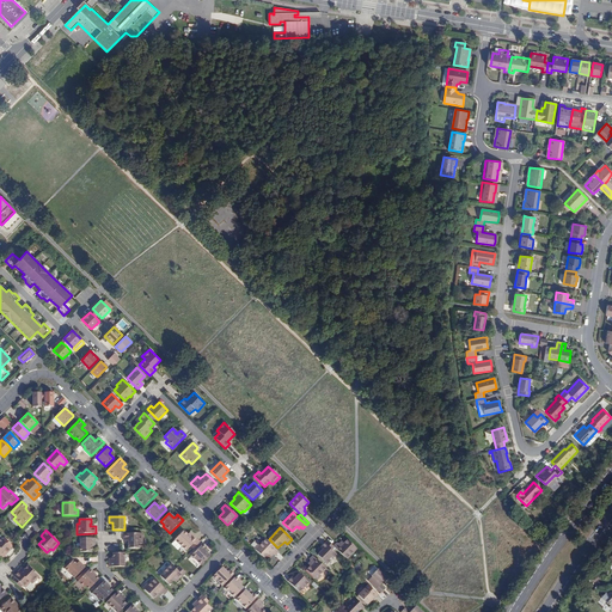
[(190,548),(197,539),(193,534),(190,537),(188,534),(184,531),(175,540),(187,551),(190,548)]
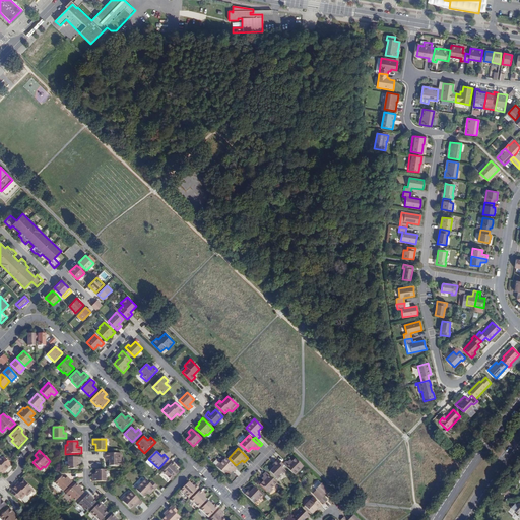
[(110,462),(109,462),(109,466),(119,466),(119,462),(121,462),(121,453),(105,453),(105,460),(108,460),(110,460),(110,462)]
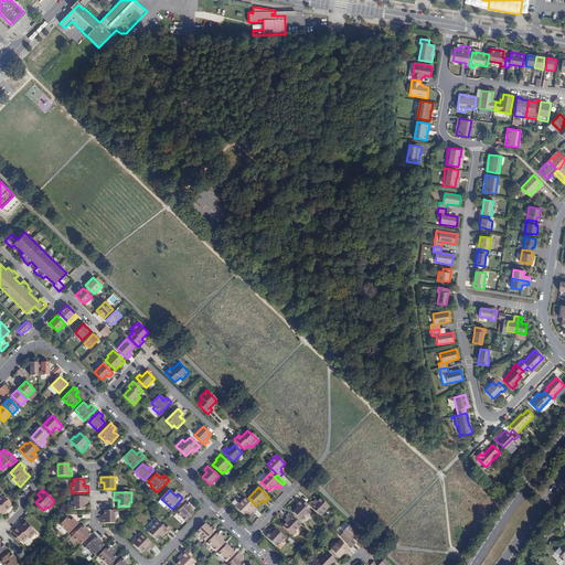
[(0,511),(2,509),(4,511),(9,505),(8,504),(10,501),(4,496),(1,498),(0,497),(0,511)]
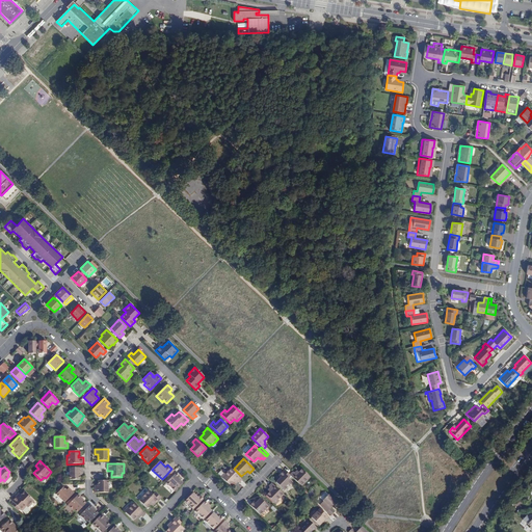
[(83,473),(83,472),(83,468),(70,468),(70,480),(80,480),(79,475),(79,473),(83,473)]
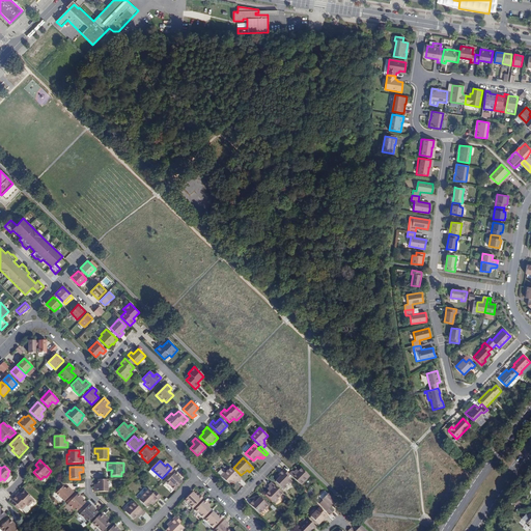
[(167,477),(173,470),(171,468),(165,475),(167,477)]
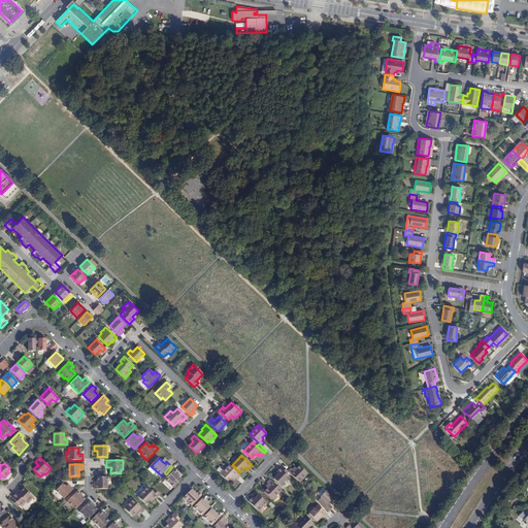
[(237,480),(240,476),(229,465),(224,471),(221,474),(228,483),(231,479),(233,477),(235,480),(236,479),(237,480)]
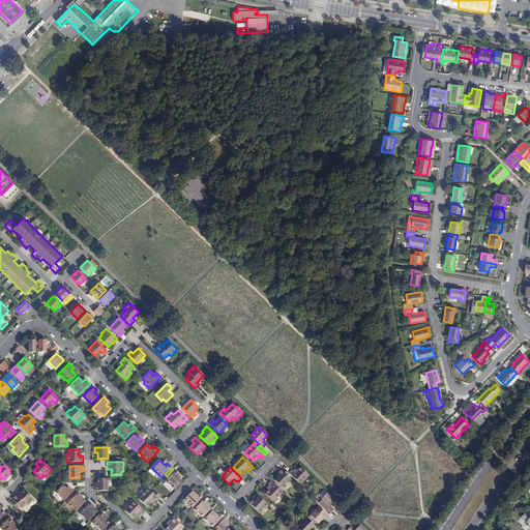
[(289,473),(284,468),(282,471),(288,476),(290,474),(289,473)]
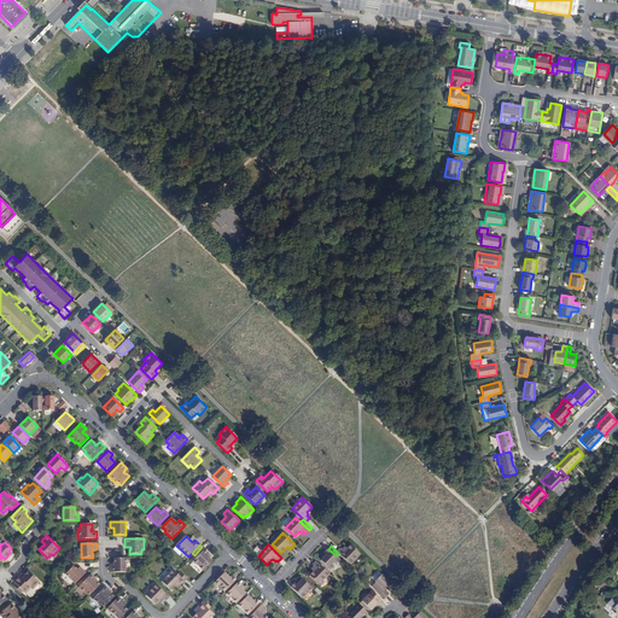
[(338,553),(350,565),(361,554),(351,546),(348,549),(345,551),(343,549),(342,551),(340,548),(337,552),(338,553)]
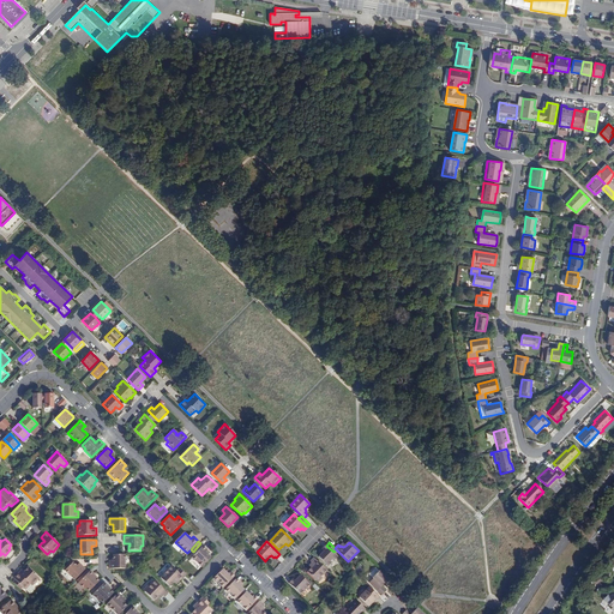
[(206,553),(209,552),(203,546),(192,558),(202,567),(211,558),(208,554),(206,553)]
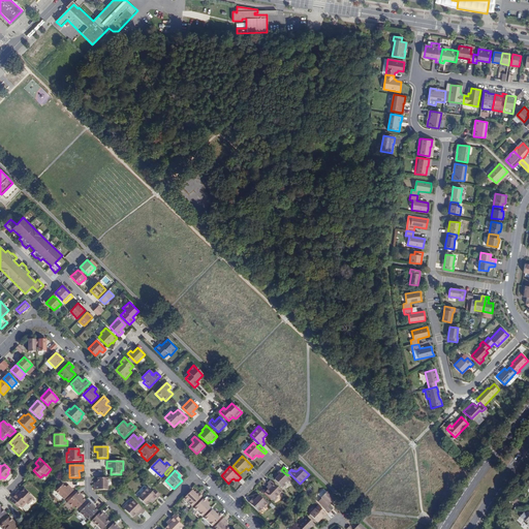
[(290,479),(287,475),(281,470),(276,474),(278,476),(277,477),(274,479),(282,488),(290,479)]
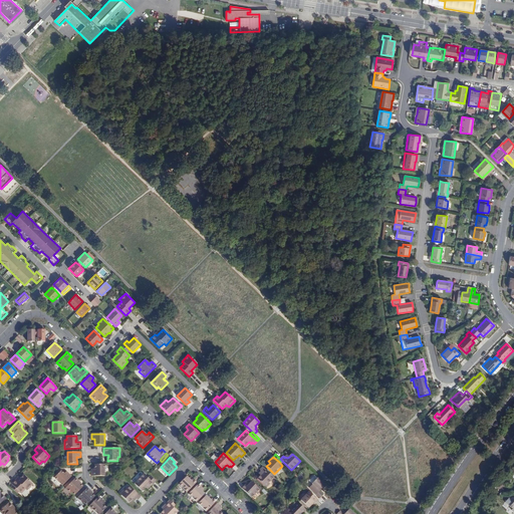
[(104,476),(104,465),(102,465),(94,465),(94,469),(94,471),(91,471),(91,476),(104,476)]
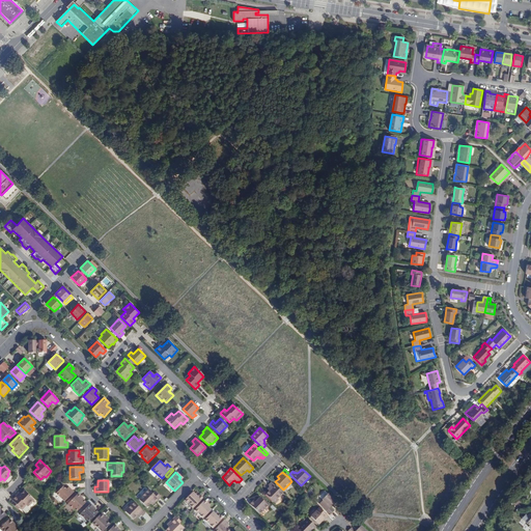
[(277,499),(282,494),(272,482),(269,485),(270,486),(269,487),(271,490),(269,492),(266,495),(274,502),(277,499)]
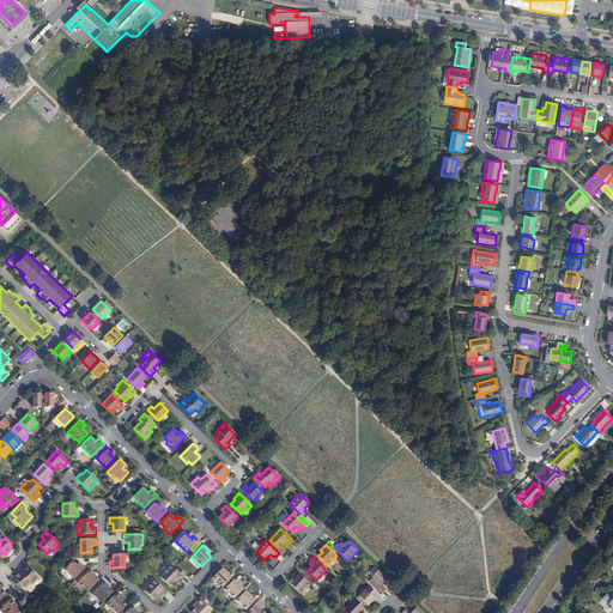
[(65,570),(74,580),(86,568),(82,564),(79,566),(77,565),(73,560),(65,570)]
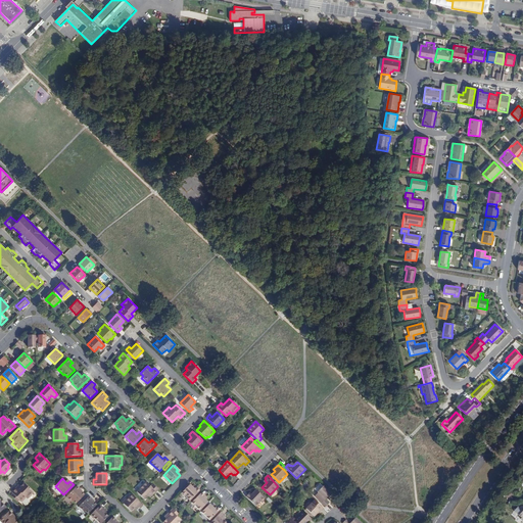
[(14,486),(10,491),(12,493),(10,494),(15,501),(17,498),(19,501),(24,495),(26,497),(33,491),(22,482),(19,486),(16,488),(14,486)]
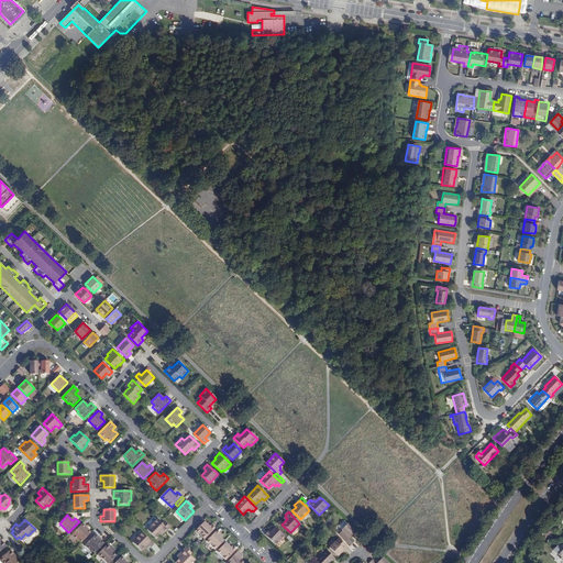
[(168,530),(162,523),(157,519),(147,530),(155,538),(159,534),(162,532),(164,534),(168,530)]
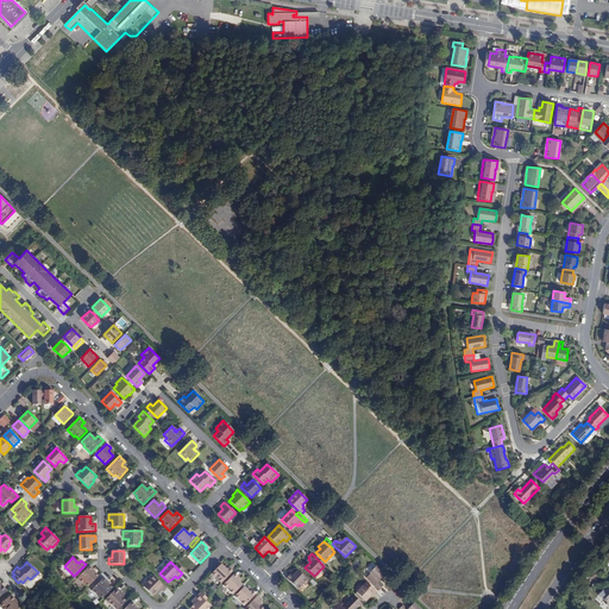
[(372,563),(366,570),(370,573),(376,566),(372,563)]
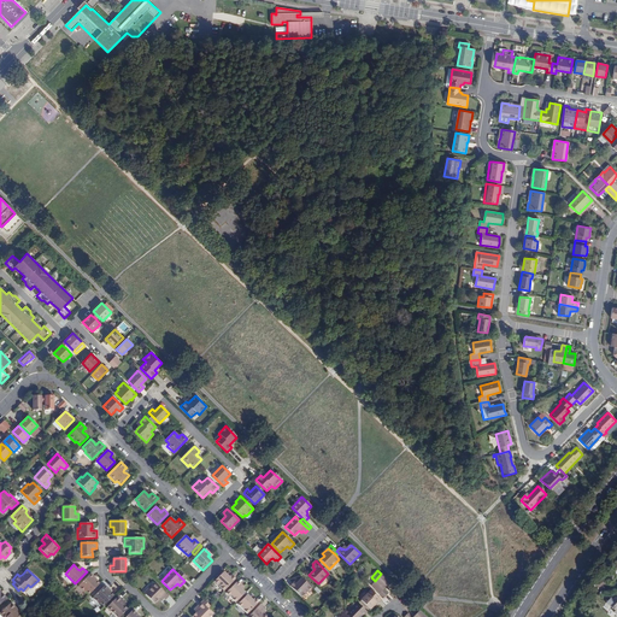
[(187,579),(180,571),(177,574),(184,581),(187,579)]
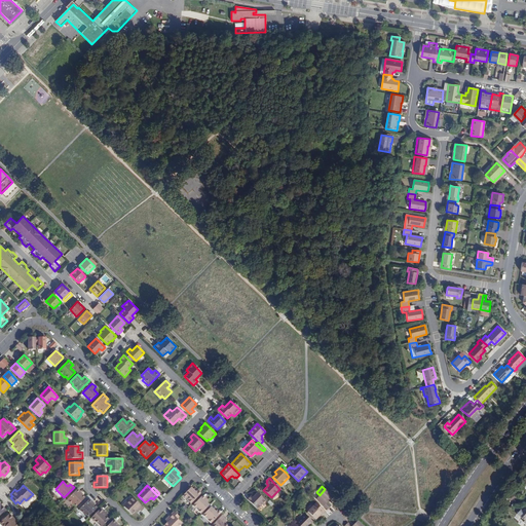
[(191,503),(200,494),(196,489),(194,491),(193,490),(191,487),(183,496),(191,503)]
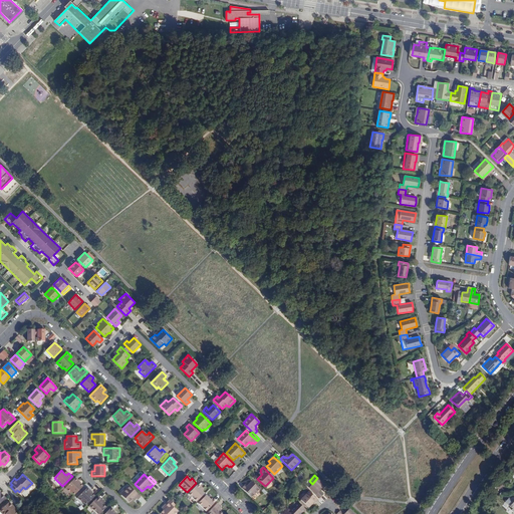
[(72,492),(75,495),(84,486),(80,482),(80,481),(76,477),(66,488),(71,493),(72,492)]
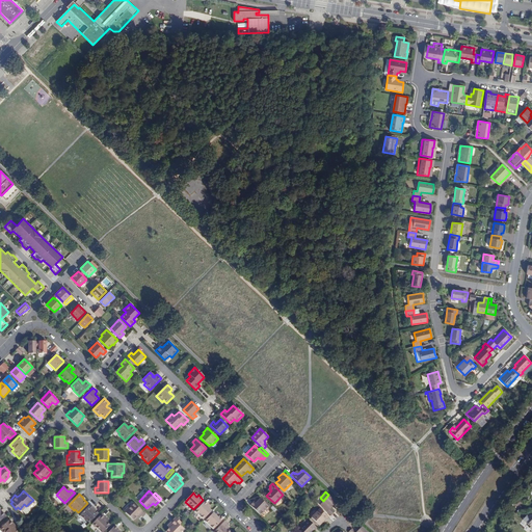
[(331,515),(335,512),(330,508),(337,502),(328,495),(323,501),(320,505),(331,515)]
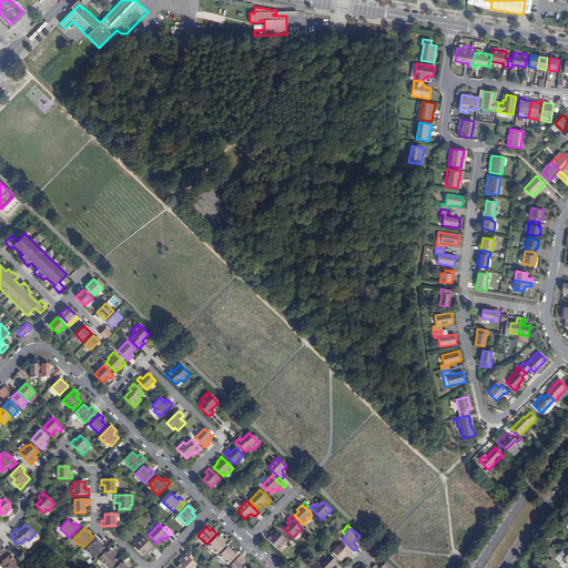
[(275,538),(274,536),(269,541),(280,553),(288,543),(280,534),(276,537),(275,538)]
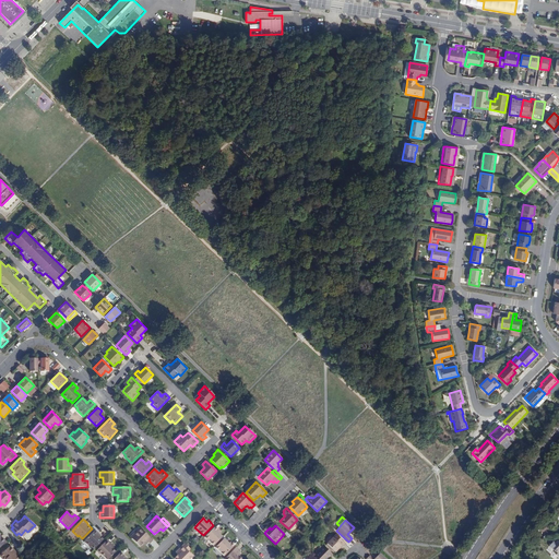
[(204,537),(214,546),(223,537),(219,535),(218,533),(219,532),(215,526),(204,537)]
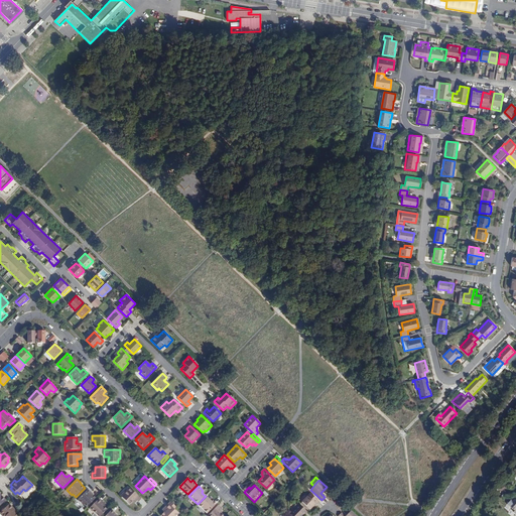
[(84,505),(87,507),(96,498),(92,494),(88,489),(85,493),(84,492),(82,494),(83,495),(81,497),(80,496),(78,498),(79,499),(78,500),(83,506),(84,505)]
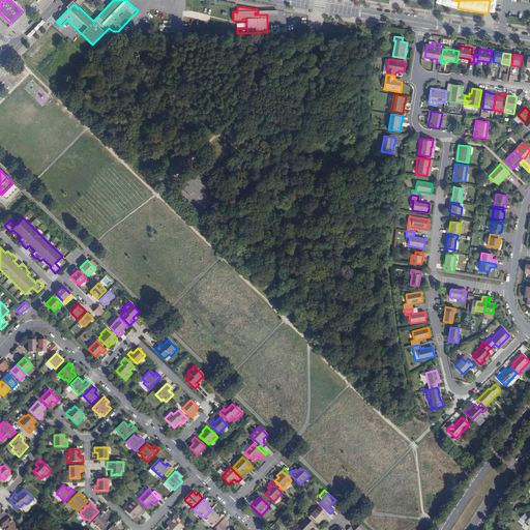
[(138,514),(140,516),(141,514),(143,517),(146,513),(135,502),(128,507),(125,511),(134,519),(137,516),(138,514)]
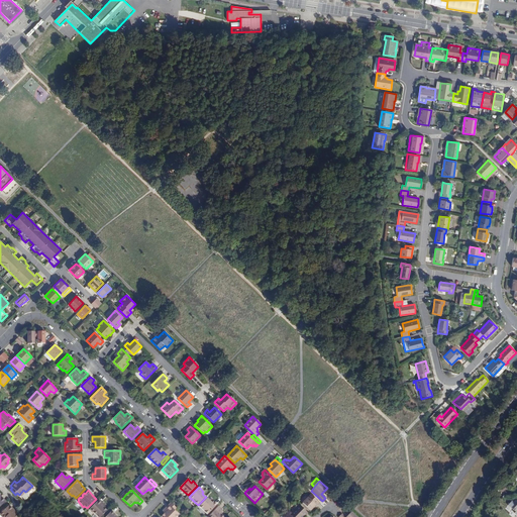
[(317,506),(320,503),(313,497),(310,500),(308,497),(302,503),(309,510),(315,504),(317,506)]
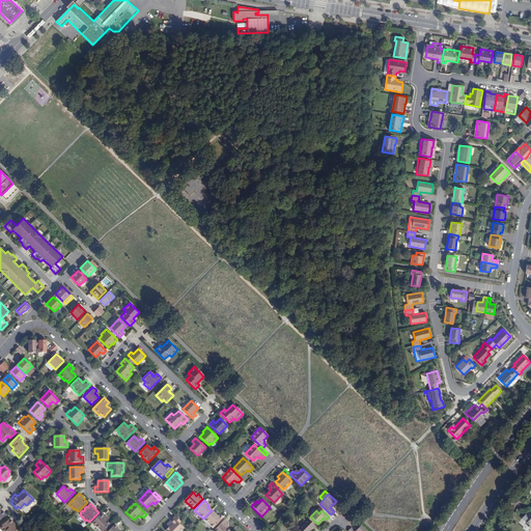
[(204,521),(213,528),(223,519),(218,513),(217,515),(215,514),(213,511),(204,521)]
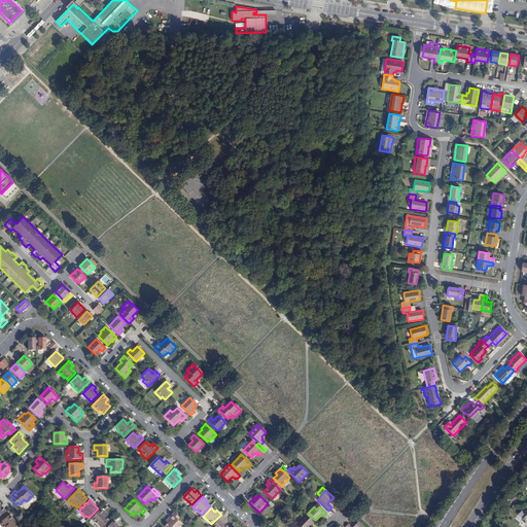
[(92,519),(99,526),(102,526),(109,521),(105,517),(103,515),(105,513),(101,508),(92,519)]
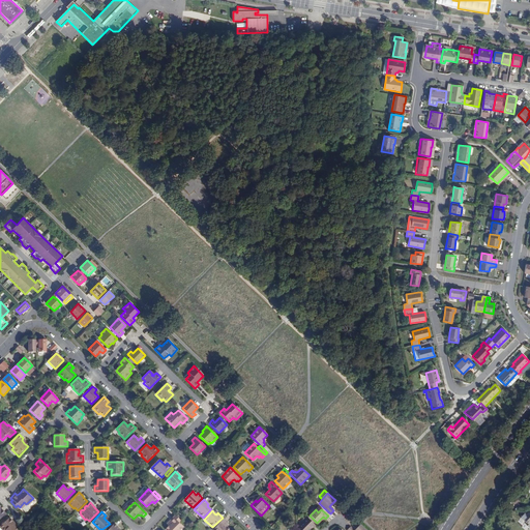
[(180,521),(175,516),(173,518),(179,524),(181,522),(180,521)]
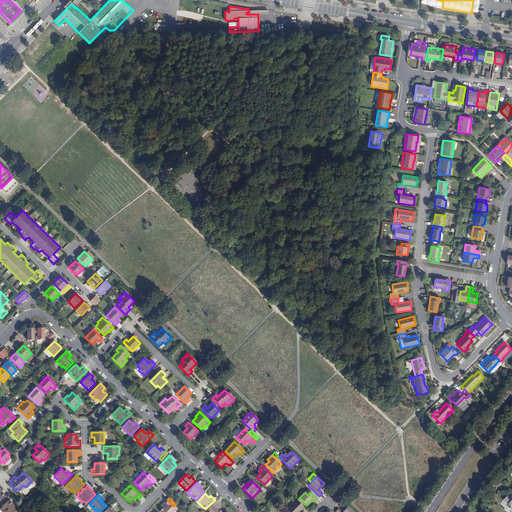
[(18,511),(19,511),(16,508),(13,505),(15,503),(11,499),(2,507),(6,511),(5,511),(18,511)]
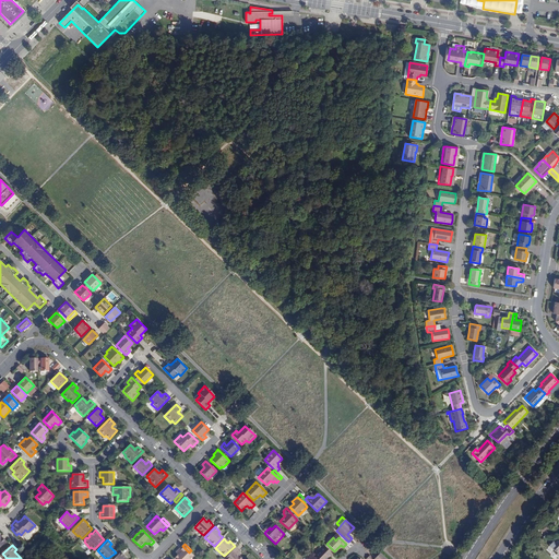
[(189,552),(182,546),(178,550),(180,552),(178,555),(174,558),(190,558),(193,557),(189,552)]
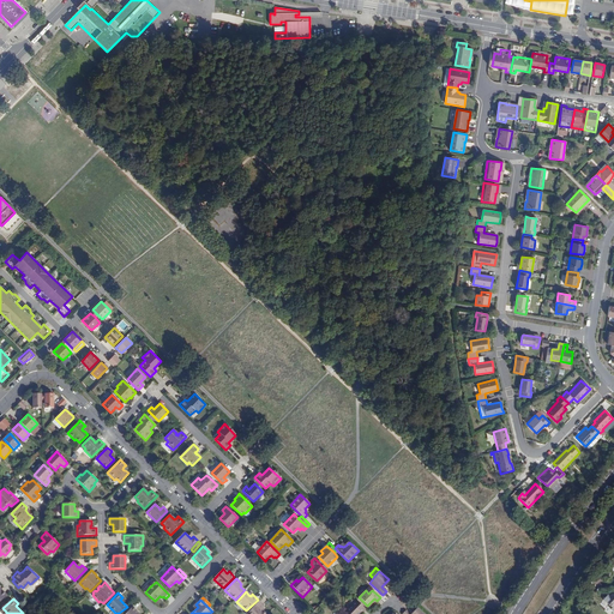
[(360,613),(365,609),(355,600),(351,603),(351,605),(343,613),(344,613),(360,613)]
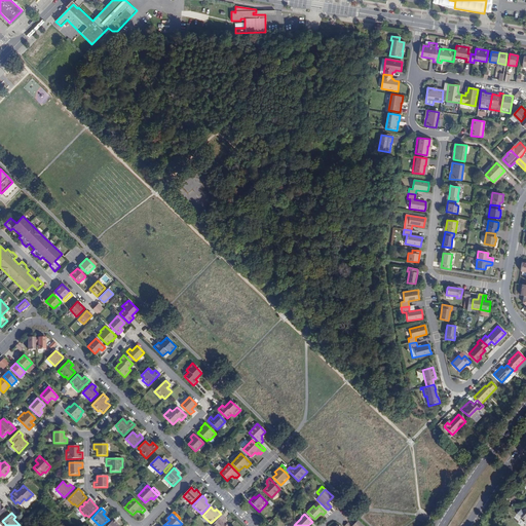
[(211,525),(227,525),(225,524),(223,522),(225,521),(224,519),(225,518),(222,515),(212,525),(211,525)]
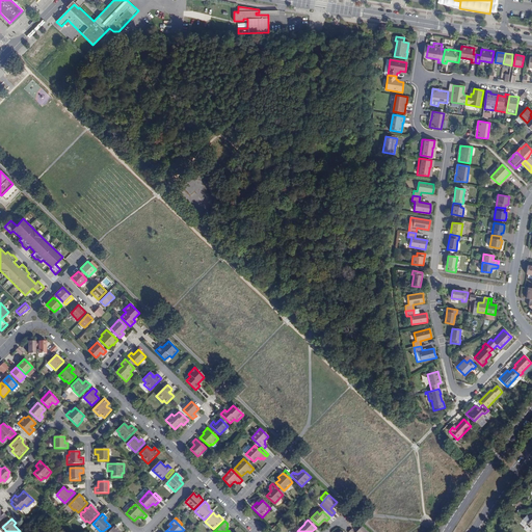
All buildings are outlined.
